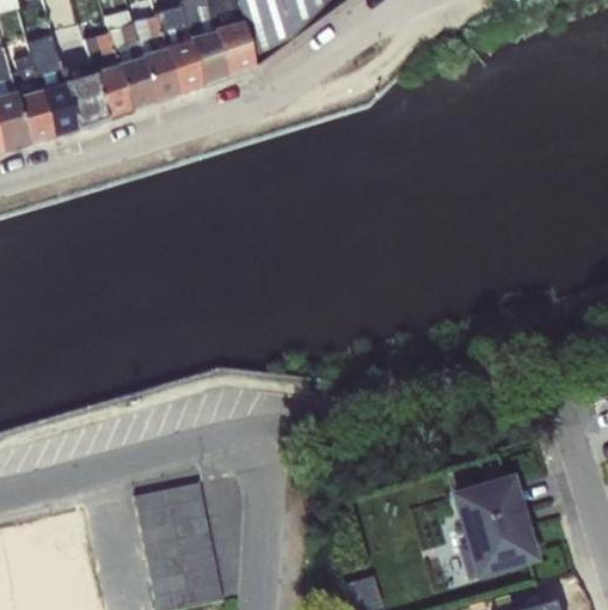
[(0,0),(0,12),(20,7),(18,0),(0,0)]
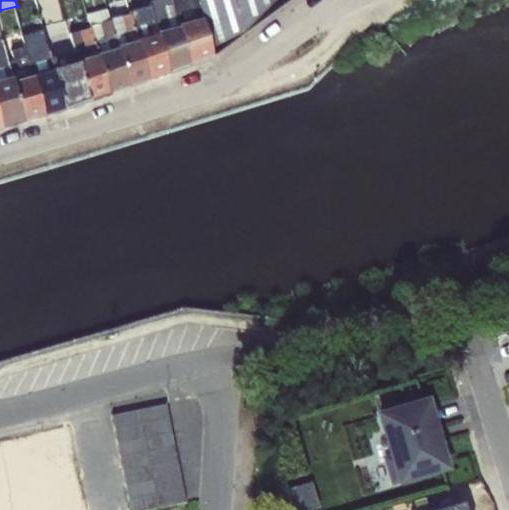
[(153,5),(171,72),(192,65),(174,0),(154,0),(152,1),(153,5)]
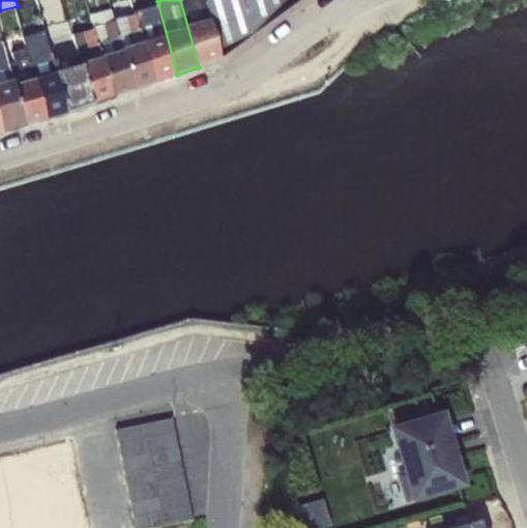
[(223,59),(207,0),(180,0),(199,67),(223,59)]
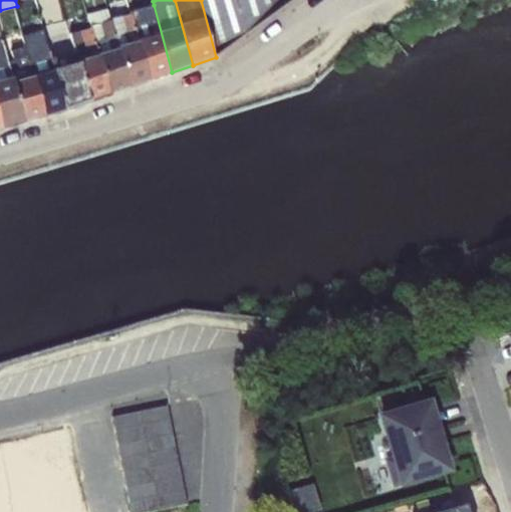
[(201,0),(216,57),(218,56),(295,0),(201,0)]
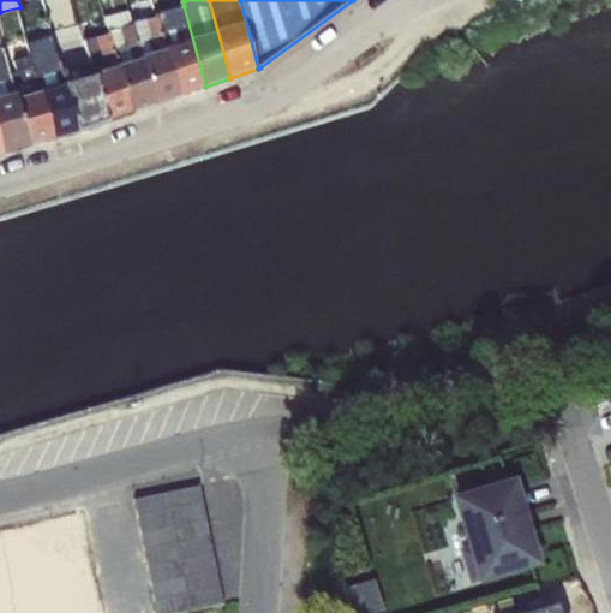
[(160,15),(183,95),(205,87),(184,6),(160,15)]
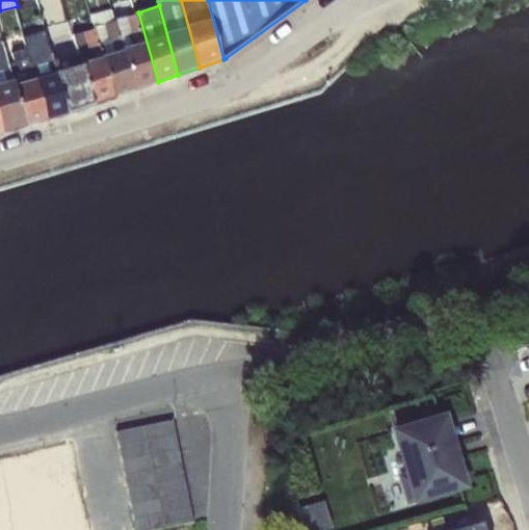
[(97,26),(116,98),(136,89),(117,19),(114,7),(93,14),(97,26)]
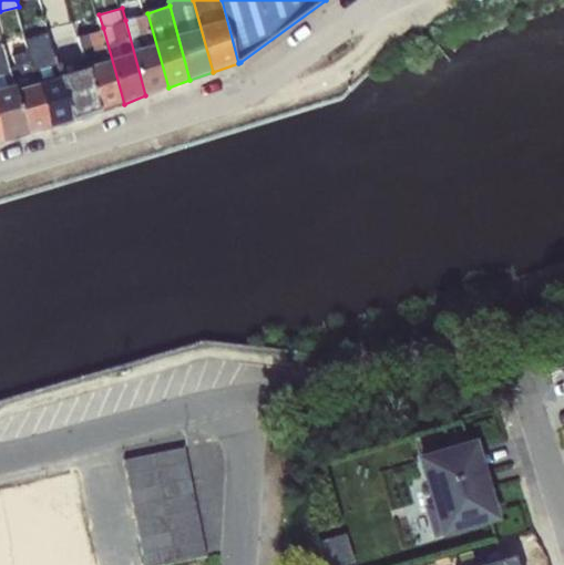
[(125,20),(145,95),(168,88),(147,13),(125,20)]
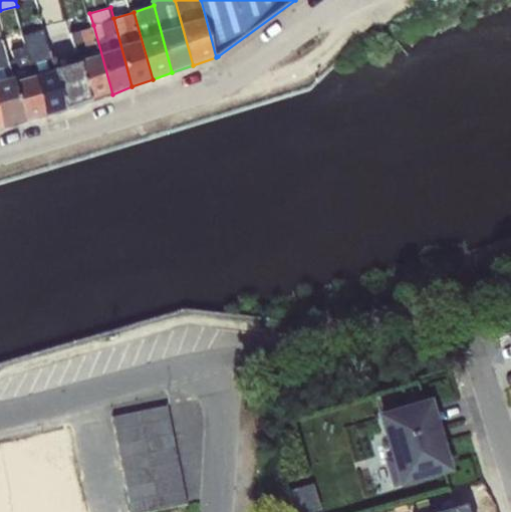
[(77,52),(91,101),(112,94),(93,25),(72,34),(77,52)]
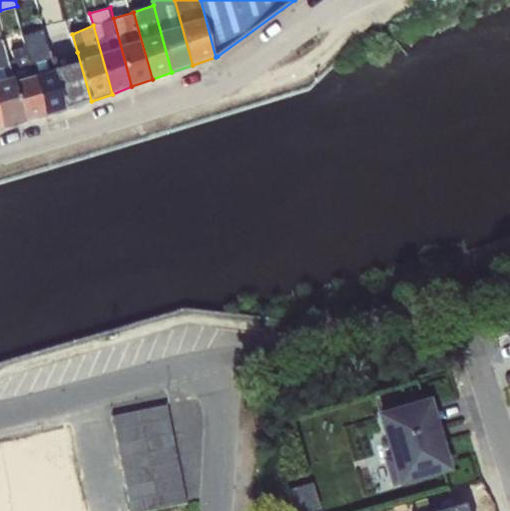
[(37,77),(47,115),(67,109),(53,58),(45,29),(25,35),(28,45),(37,77)]
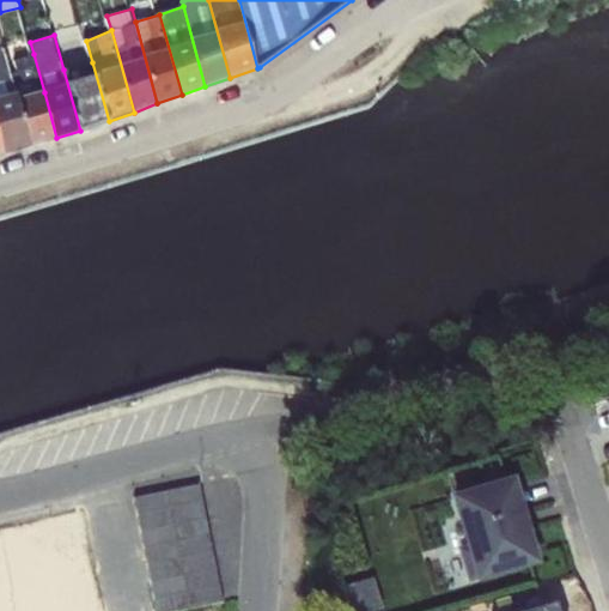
[(0,133),(5,152),(31,145),(12,74),(5,46),(0,46),(0,133)]
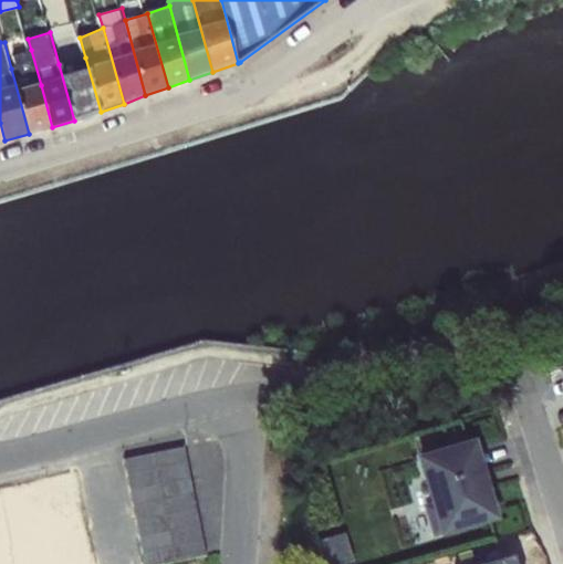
[(11,69),(29,134),(52,127),(41,85),(31,50),(16,54),(19,66),(11,69)]
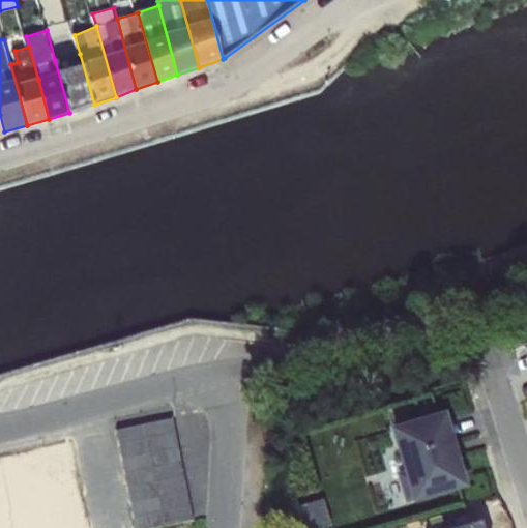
[(55,60),(69,113),(94,105),(80,54),(55,60)]
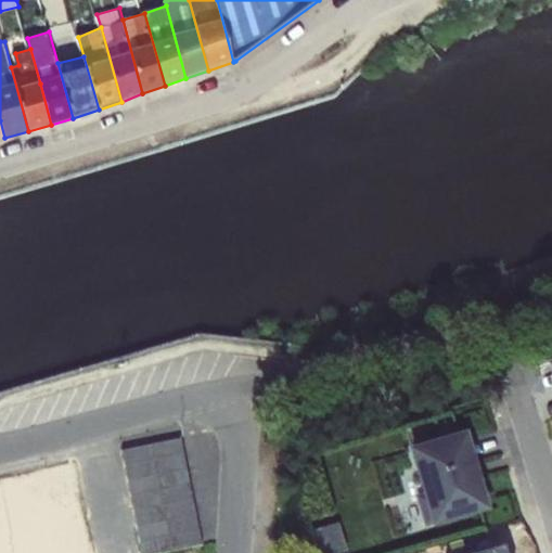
[(462,435),(415,449),(427,491),(418,493),(427,525),(484,509),(482,503),(487,501),(469,439),(463,440),(462,437),(462,435)]
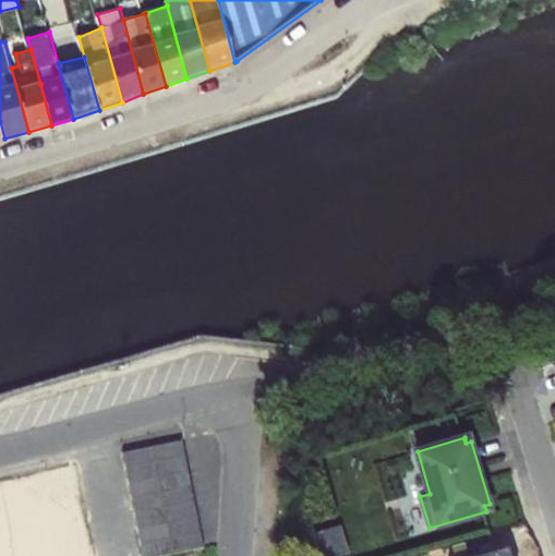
[(184,438),(154,445),(156,460),(157,460),(188,455),(184,438)]
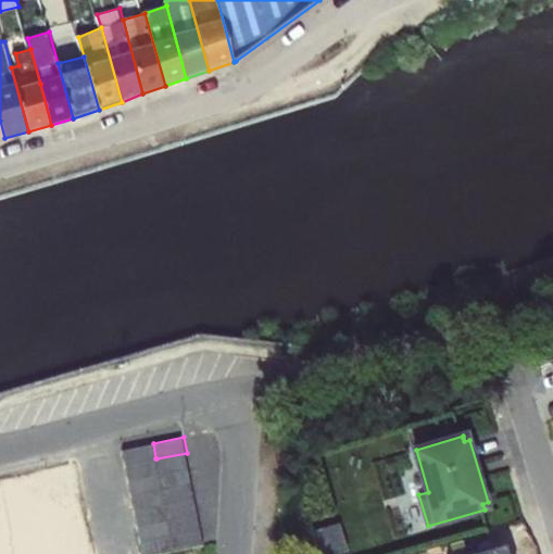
[(155,458),(153,443),(124,450),(127,465),(155,458)]
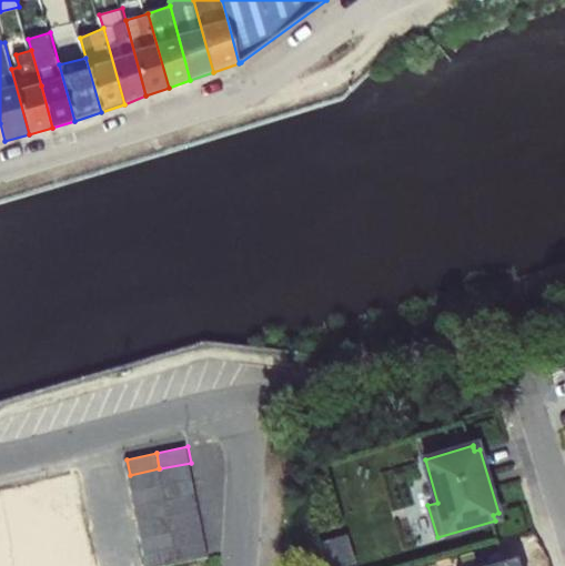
[(160,468),(159,468),(162,485),(194,478),(191,463),(160,468)]
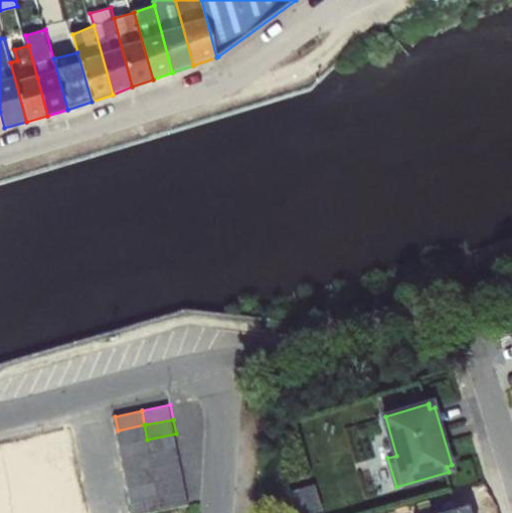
[(144,424),(118,431),(121,445),(147,440),(144,424)]
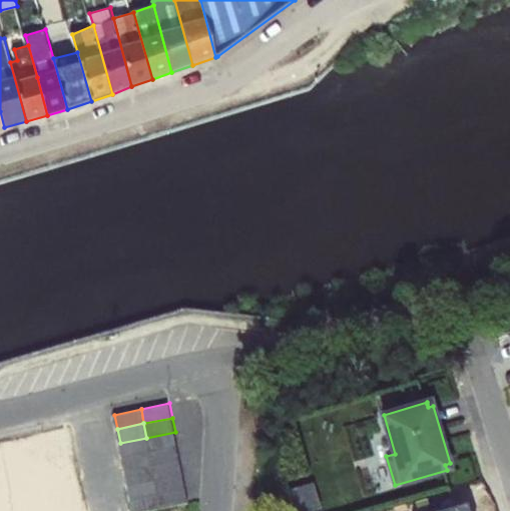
[(175,432),(146,438),(149,451),(150,451),(177,446),(175,432)]
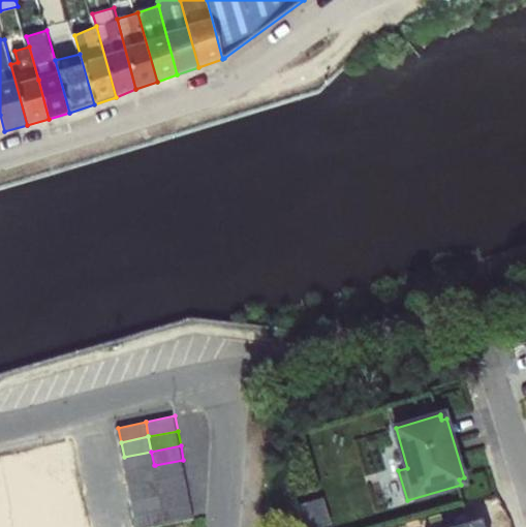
[(151,452),(124,457),(126,471),(154,465),(151,452)]
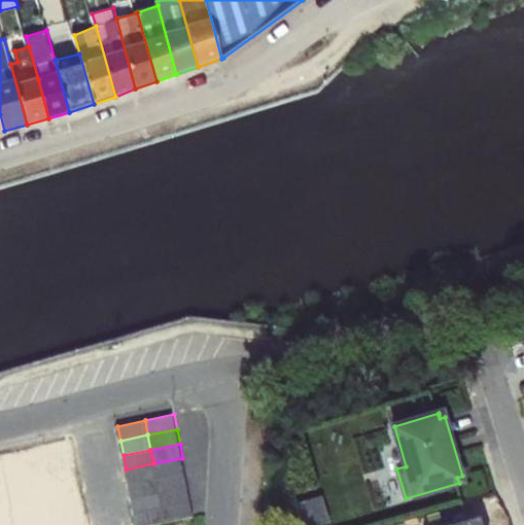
[(153,463),(156,479),(158,479),(185,473),(182,458),(154,463),(153,463)]
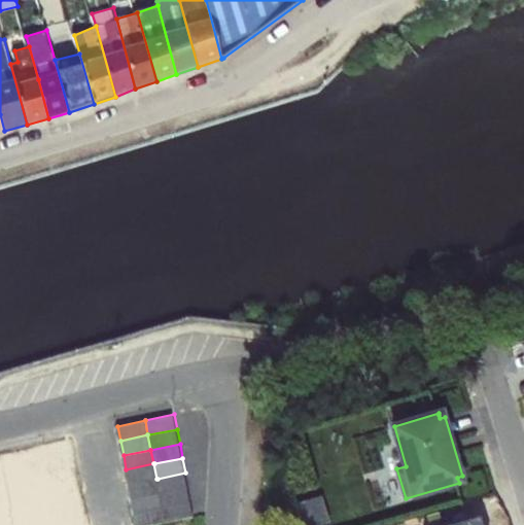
[(153,463),(126,469),(129,484),(156,479),(153,463)]
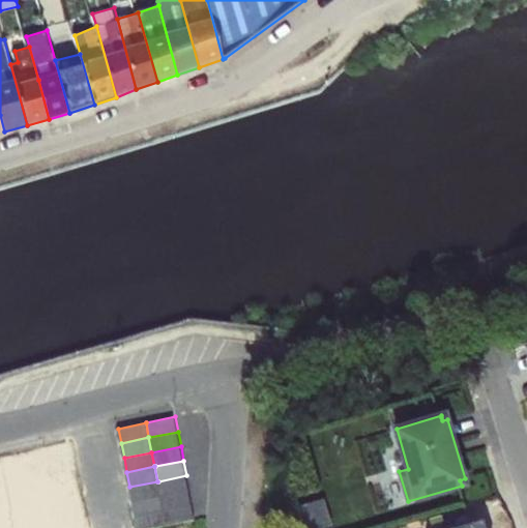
[(158,481),(157,481),(160,496),(162,496),(189,490),(186,475),(158,481)]
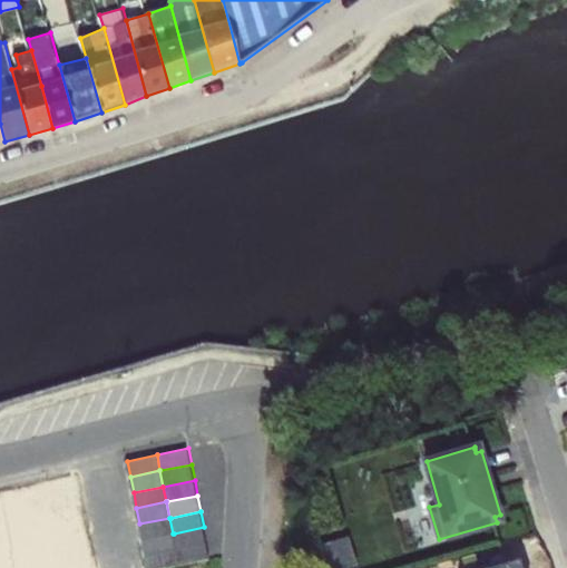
[(169,518),(139,524),(143,539),(173,534),(169,518)]
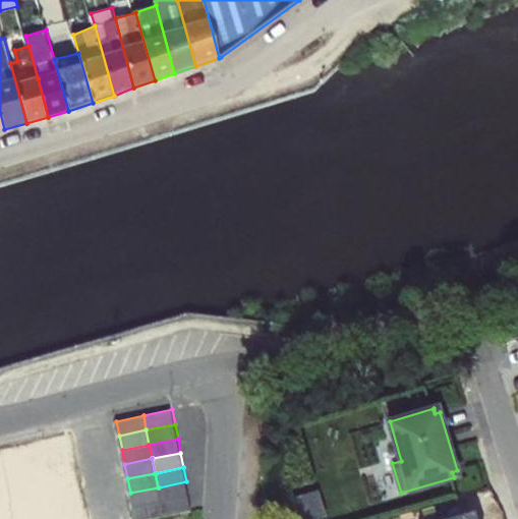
[(158,487),(160,502),(188,496),(186,481),(159,487),(158,487)]
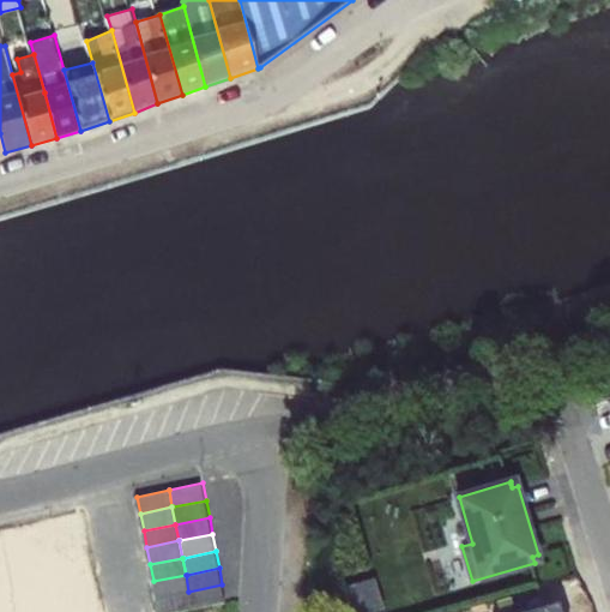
[(186,575),(153,581),(157,598),(188,592),(186,575)]
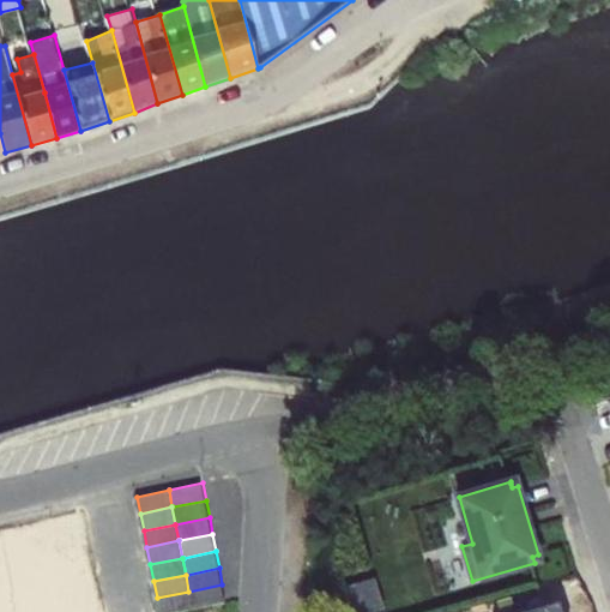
[(376,576),(350,585),(357,611),(369,611),(386,607),(376,576)]
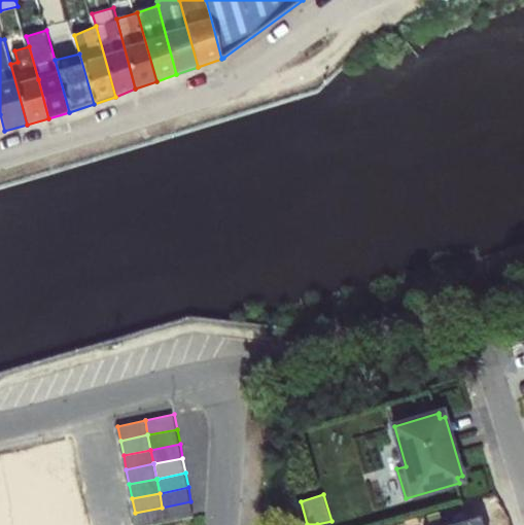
[(190,501),(162,508),(165,521),(166,521),(195,516),(190,501)]
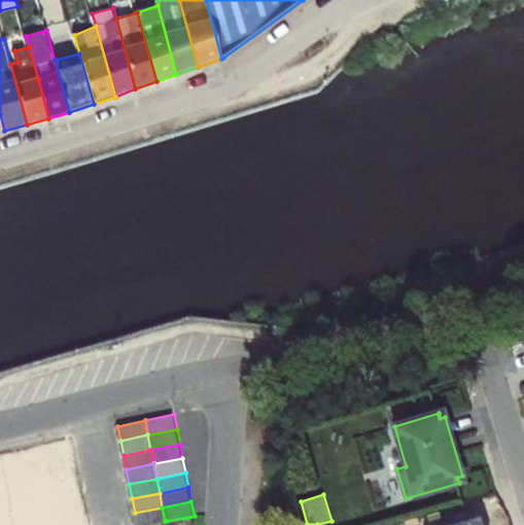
[(162,508),(135,513),(137,524),(147,524),(165,522),(166,521),(165,521),(162,508)]
